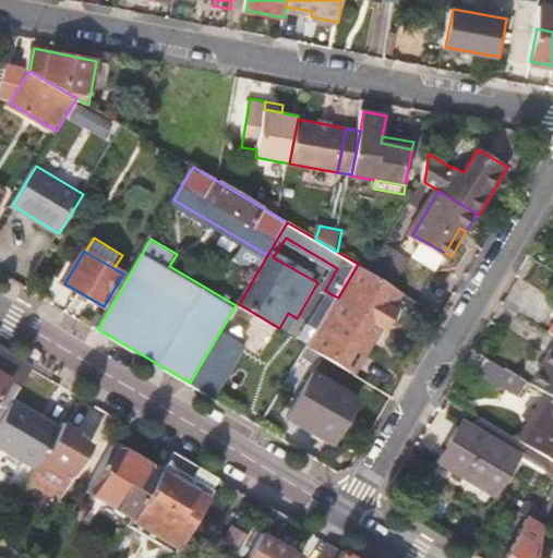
[(406,292),(358,264),(338,298),(321,327),(309,347),(357,374),(406,292)]
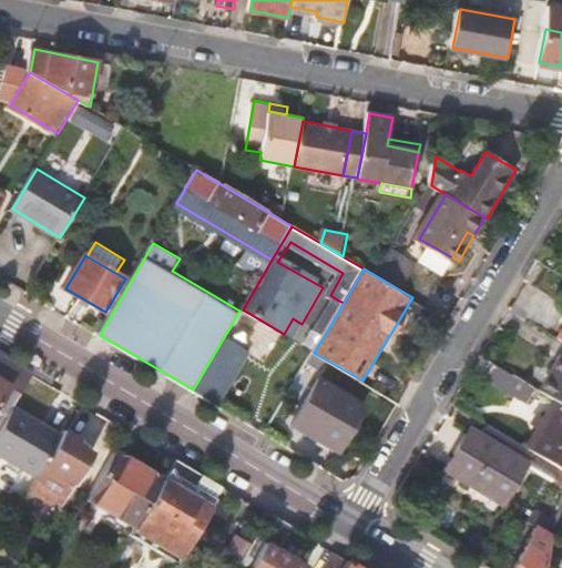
[(344,303),(337,300),(318,328),(326,333),(344,303)]
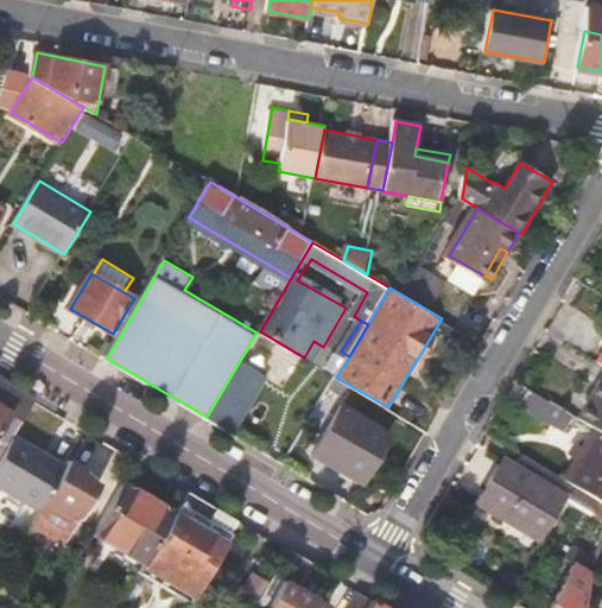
[(314,341),(304,358),(314,363),(323,347),(314,341)]
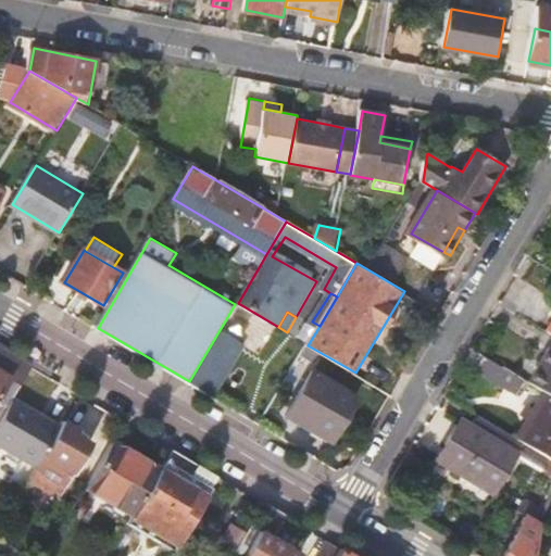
[(190,382),(215,397),(240,354),(230,348),(235,340),(221,332),(190,382)]
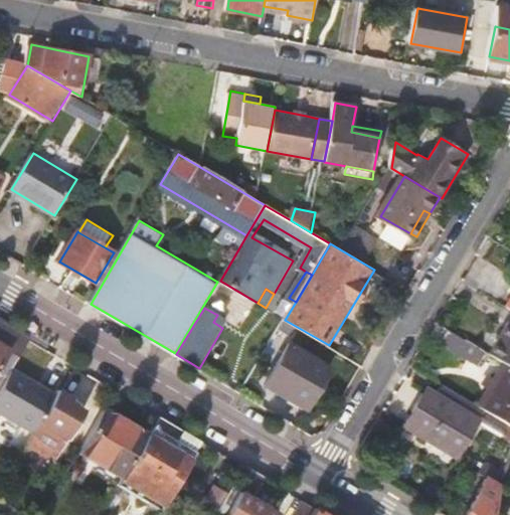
[(226,321),(217,315),(213,322),(222,328),(226,321)]
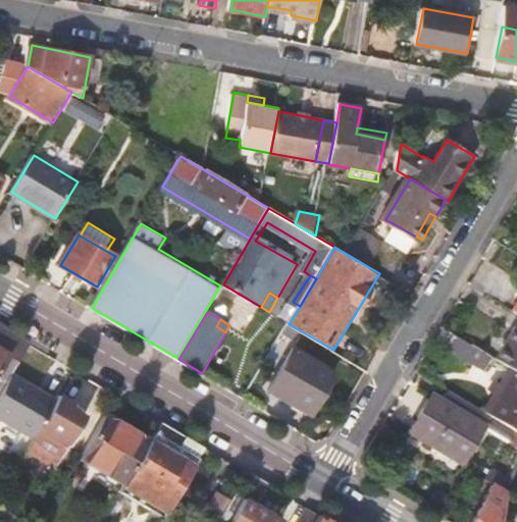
[(32,343),(0,324),(0,397),(13,374),(32,343)]
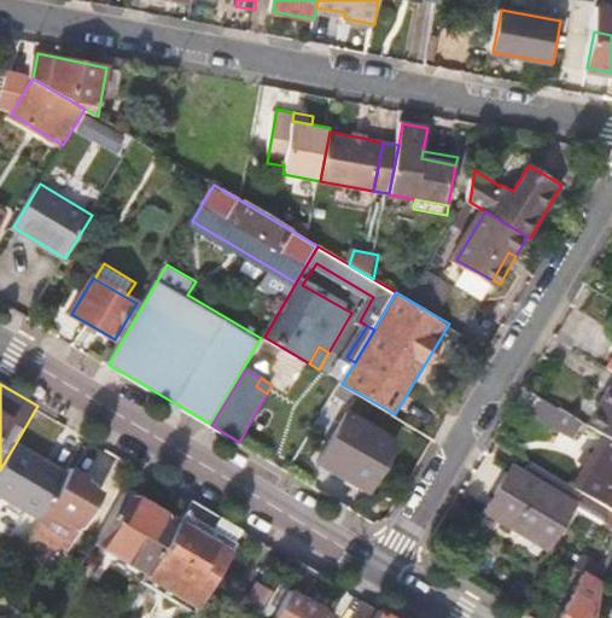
[(611,392),(592,426),(608,437),(611,438),(611,392)]
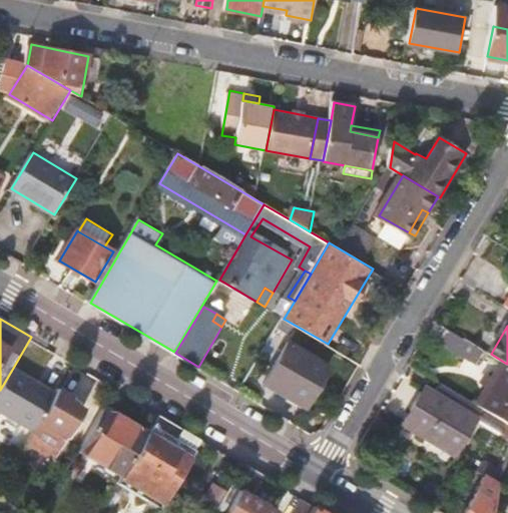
[(487,351),(450,329),(442,343),(479,365),(487,351)]
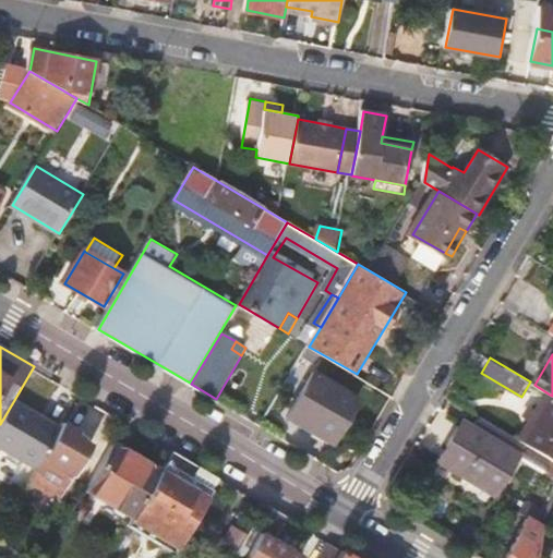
[(360,398),(316,373),(289,416),(334,443),(360,398)]
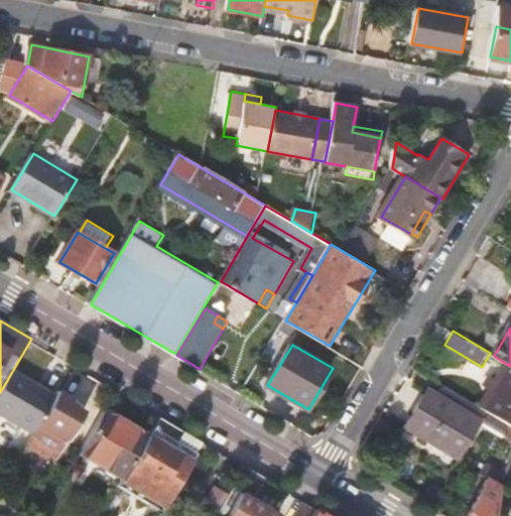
[(362,357),(359,363),(364,366),(367,360),(362,357)]
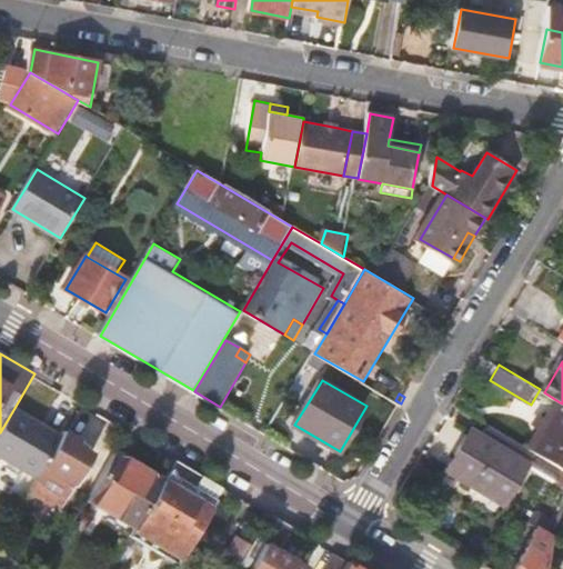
[(562,403),(560,402),(531,449),(538,452),(562,467),(562,403)]
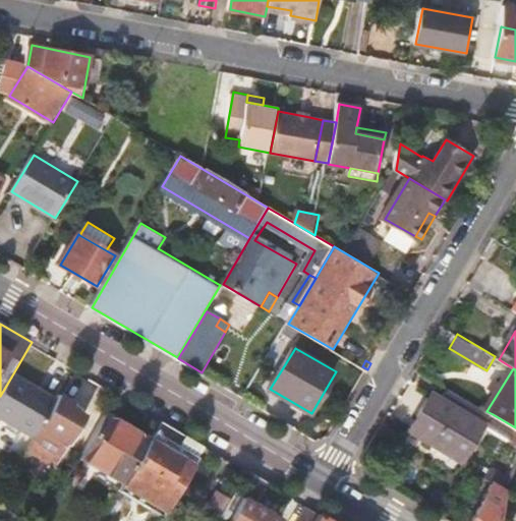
[(57,399),(13,373),(0,396),(0,415),(35,437),(57,399)]
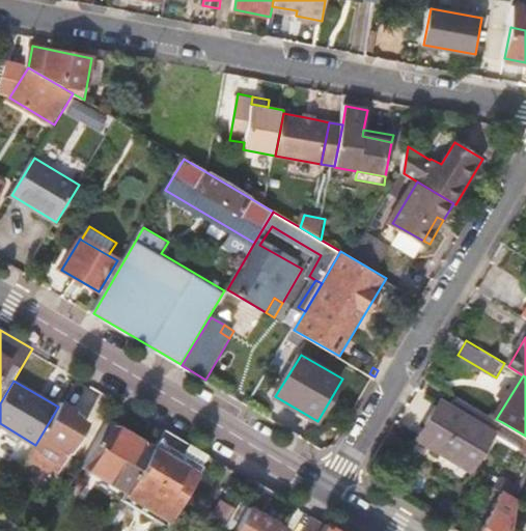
[(227,382),(222,389),(236,397),(240,390),(227,382)]
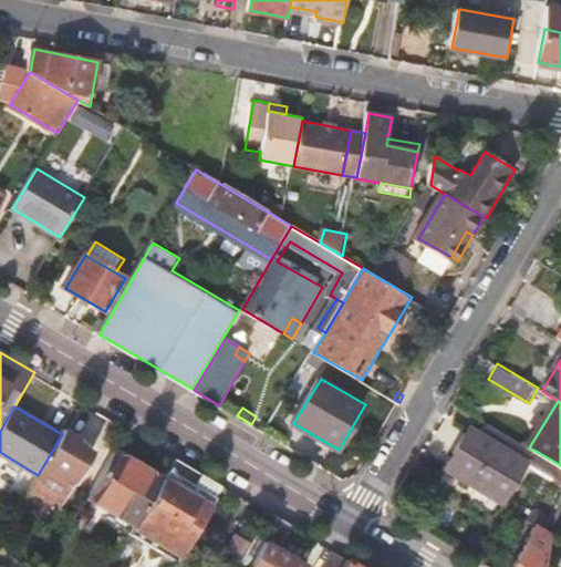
[(529,447),(491,425),(485,437),(471,429),(456,454),(464,459),(456,474),(489,494),(492,488),(508,498),(536,451),(529,447)]
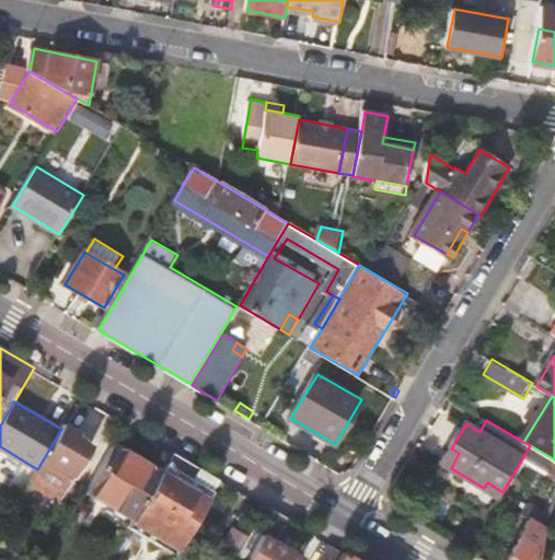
[(37,469),(32,479),(62,497),(92,447),(83,443),(77,439),(80,433),(65,423),(61,429),(37,469)]
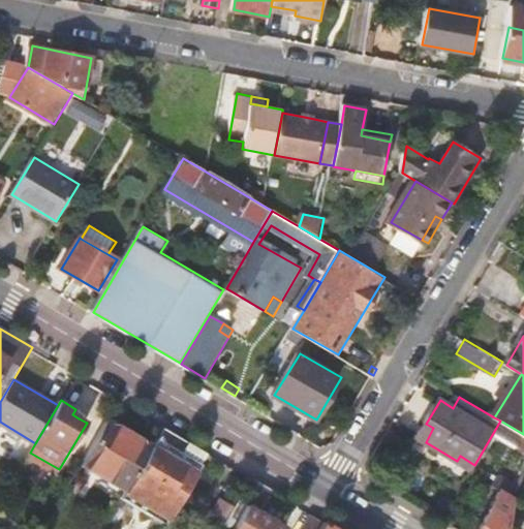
[(82,412),(75,409),(72,414),(79,418),(82,412)]
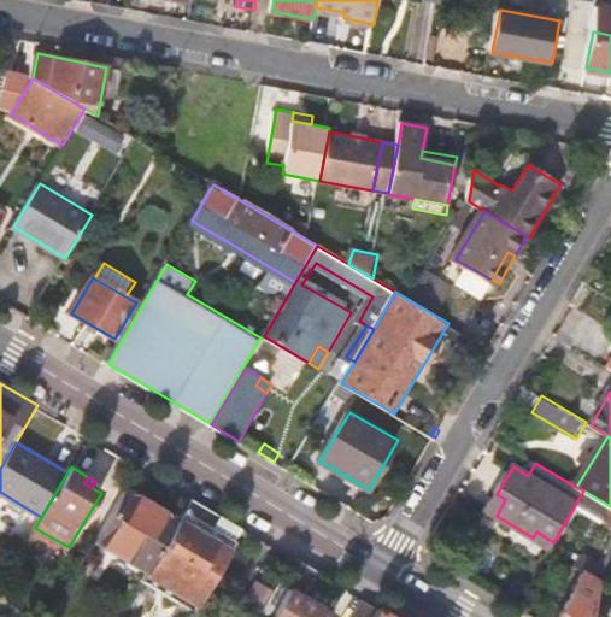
[(144,581),(178,519),(127,489),(92,551),(144,581)]
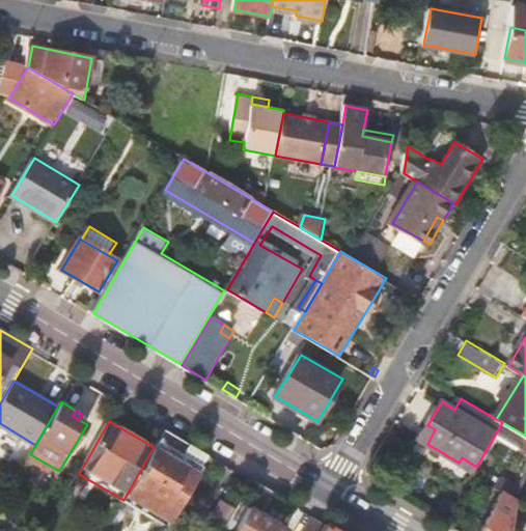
[(435,429),(427,425),(420,439),(427,444),(435,429)]
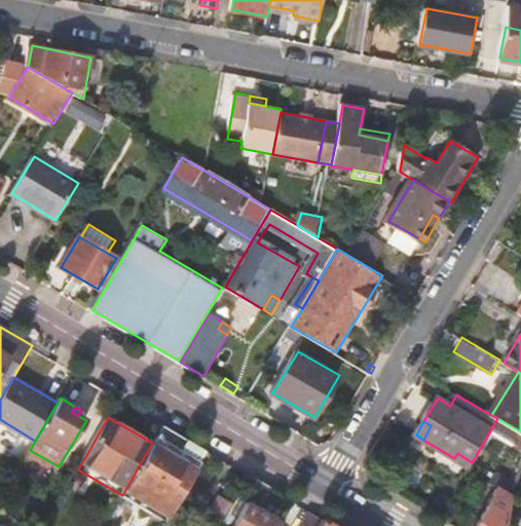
[(122,495),(118,502),(123,504),(128,498),(168,520),(208,450),(163,423),(152,443),(122,495)]
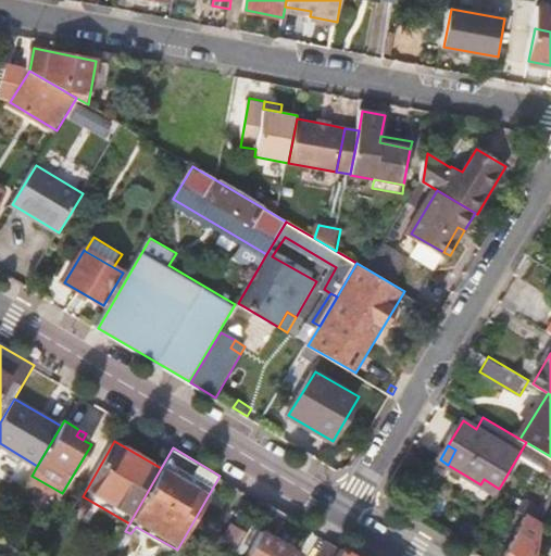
[(529,516),(506,555),(536,555),(539,546),(541,534),(542,527),(550,509),(527,500),(521,510),(529,516)]
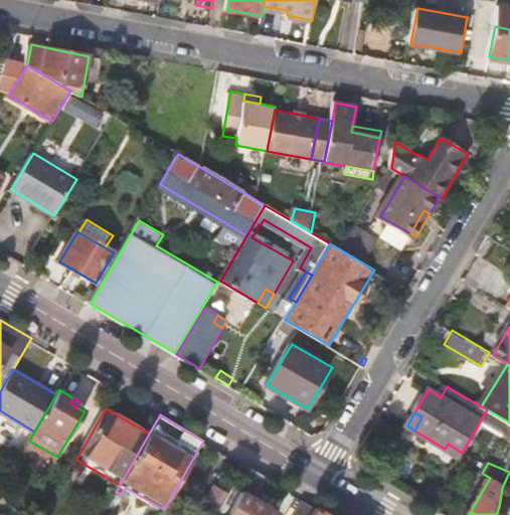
[(268,479),(246,467),(223,507),(231,512),(245,489),(258,496),(268,479)]
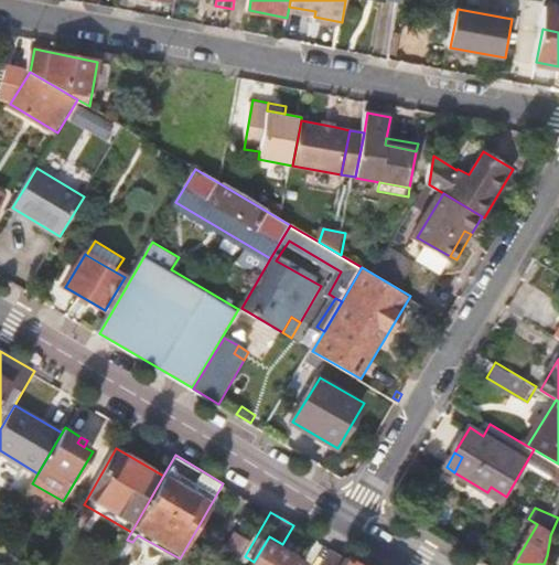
[(282,544),(269,536),(254,562),(251,564),(304,564),(308,560),(282,544)]
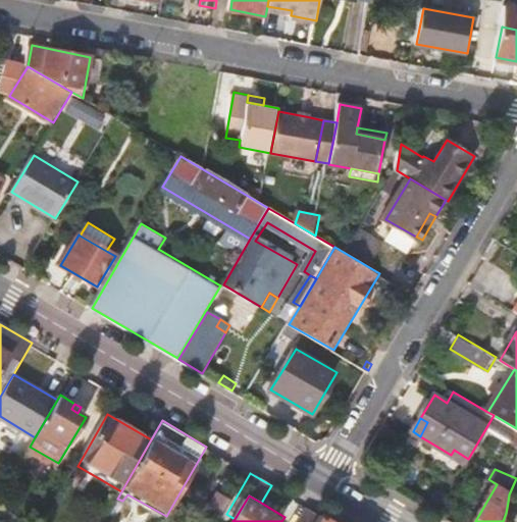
[(316,521),(321,514),(309,507),(299,521),(316,521)]
